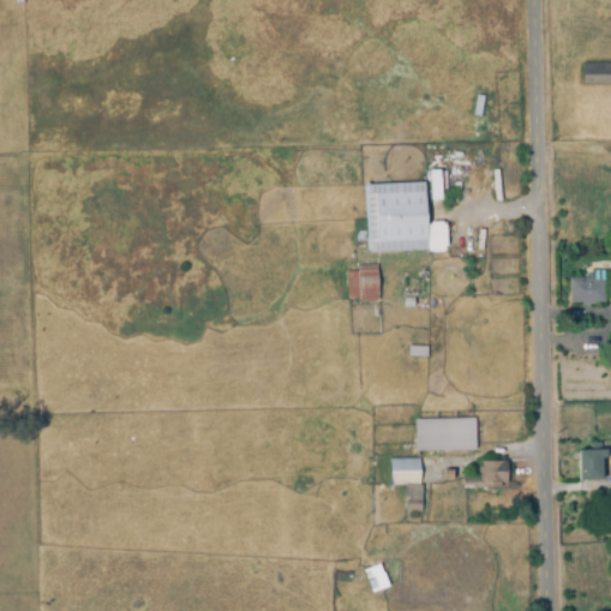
[(610,82),(585,82),(585,61),(610,61),(610,82)]
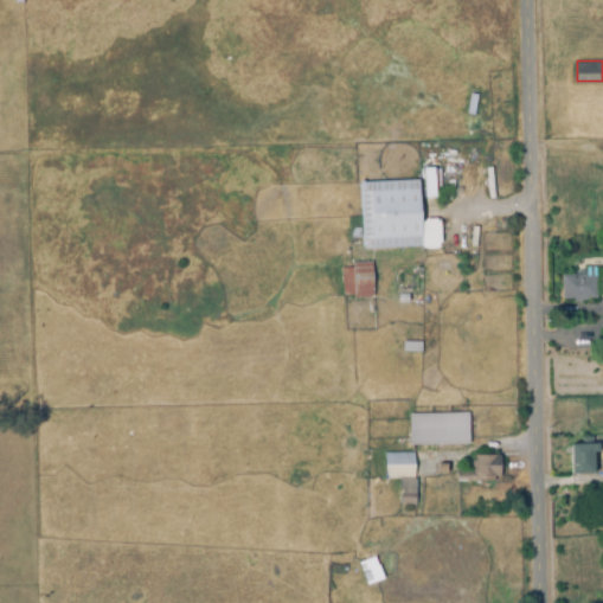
[(427,196),(425,167),(435,167),(437,196),(427,196)]
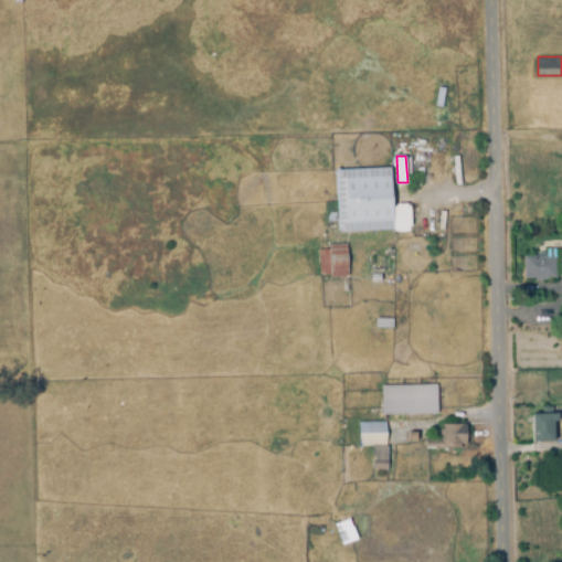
[(339,230),(336,169),(391,167),(394,228),(339,230)]
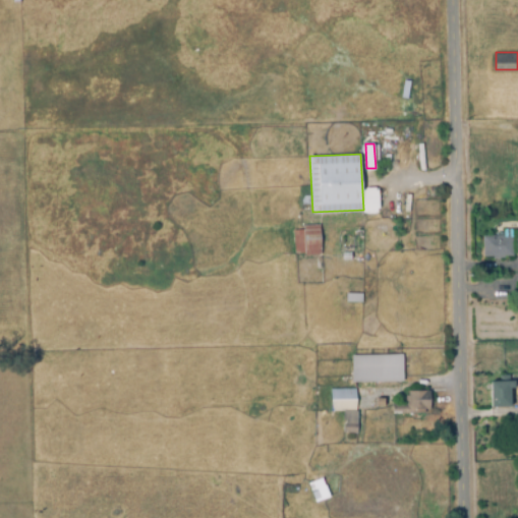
[(306,254),(306,251),(295,251),(294,230),(304,229),(304,224),(321,223),(322,253),(306,254)]
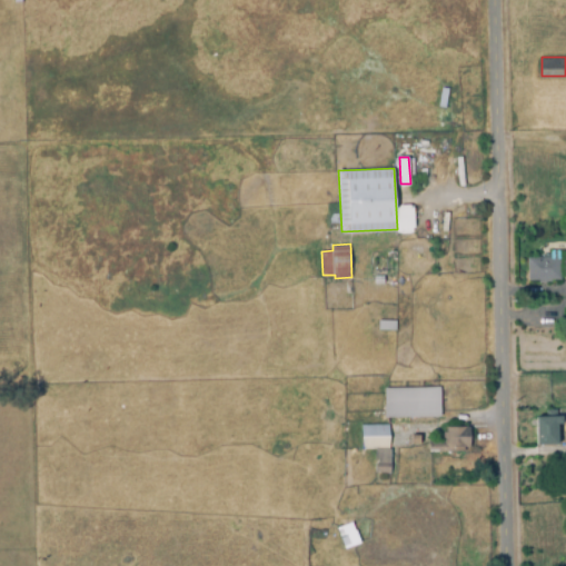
[(552,281),(539,281),(539,279),(529,279),(529,257),(545,257),(545,251),(553,251),(553,248),(565,248),(565,269),(562,269),(562,278),(552,278),(552,281)]
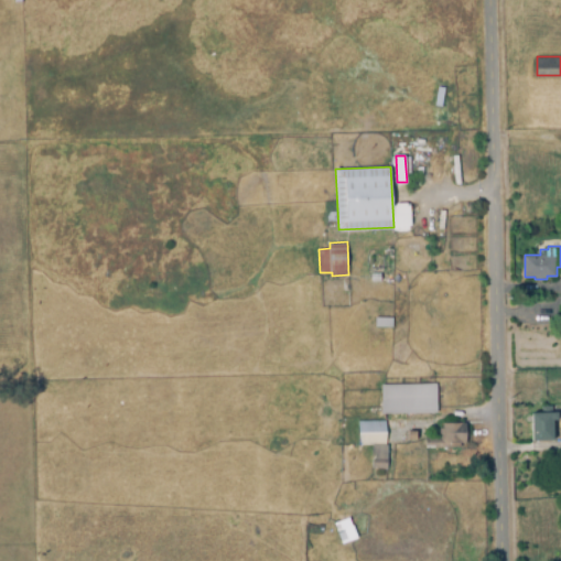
[(373,281),(373,272),(381,272),(381,280),(373,281)]
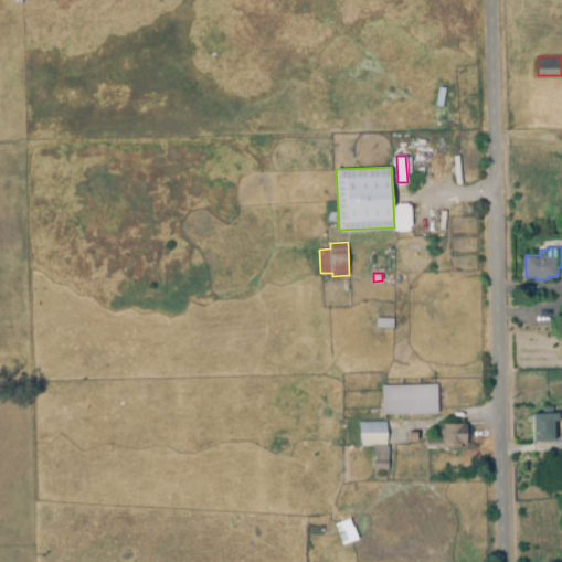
[(381,328),(380,317),(398,317),(398,328),(381,328)]
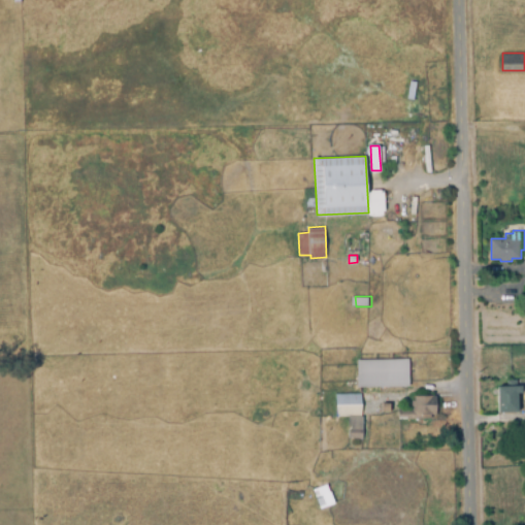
[(362,388),(362,360),(414,359),(414,388),(362,388)]
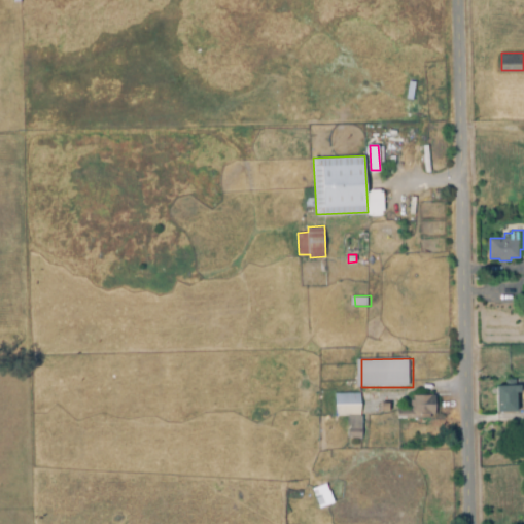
[(523,409),(498,411),(497,385),(513,384),(513,377),(523,376),(523,386),(522,386),(522,391),(523,391),(523,409)]
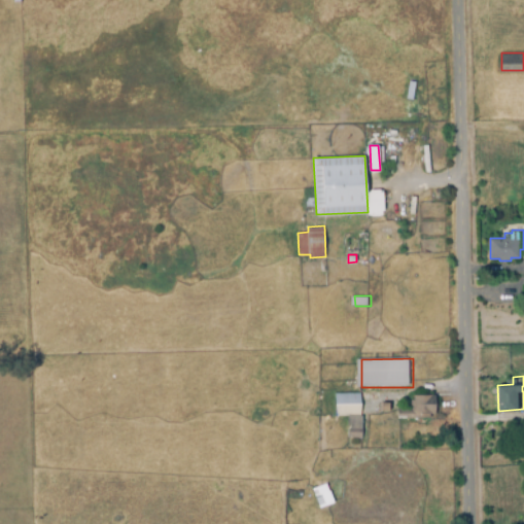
[(360,414),(335,413),(336,392),(360,392),(360,414)]
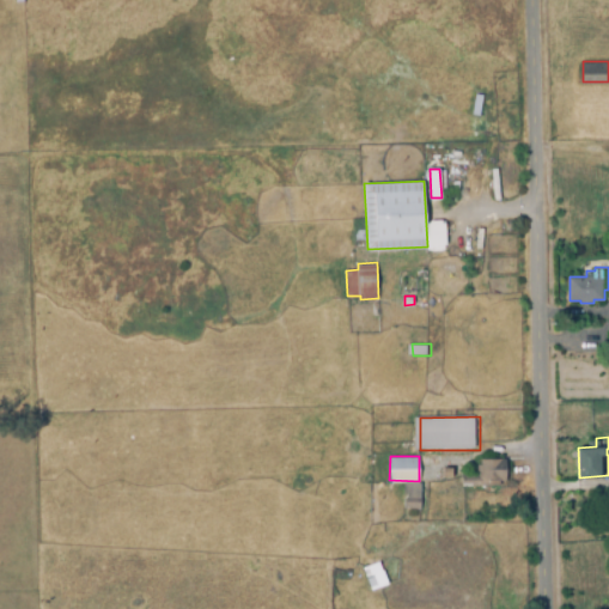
[(492,483),(462,485),(462,474),(477,474),(477,464),(481,464),(481,458),(492,458),(506,458),(506,480),(501,480),(501,483),(492,483)]
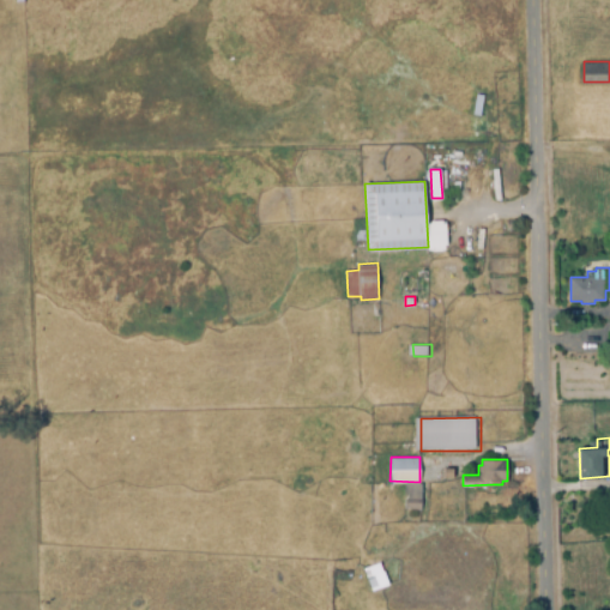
[(446,477),(445,467),(453,466),(454,476),(446,477)]
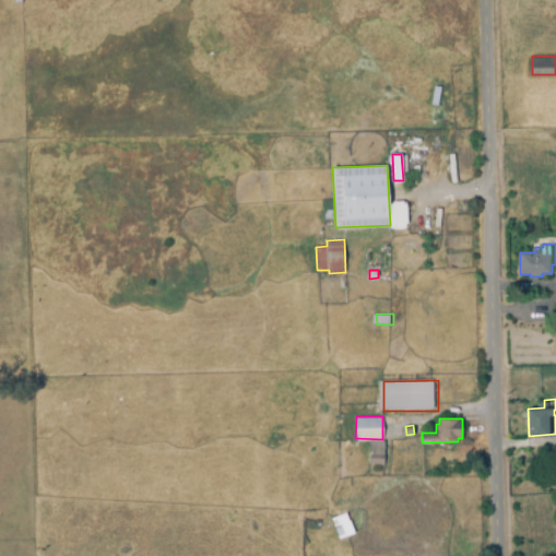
[(383,464),(369,463),(370,439),(385,440),(383,464)]
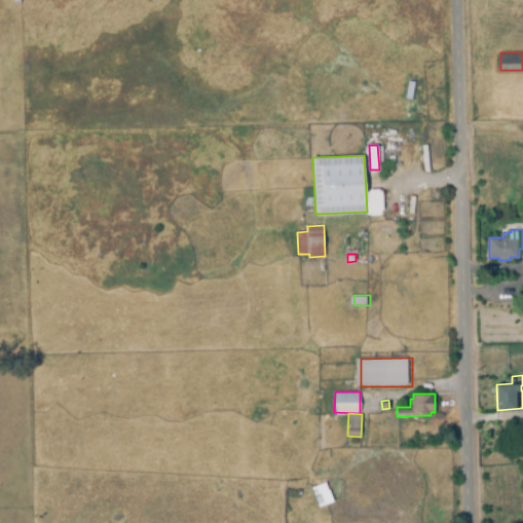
[(496,449),(496,440),(506,440),(507,448),(496,449)]
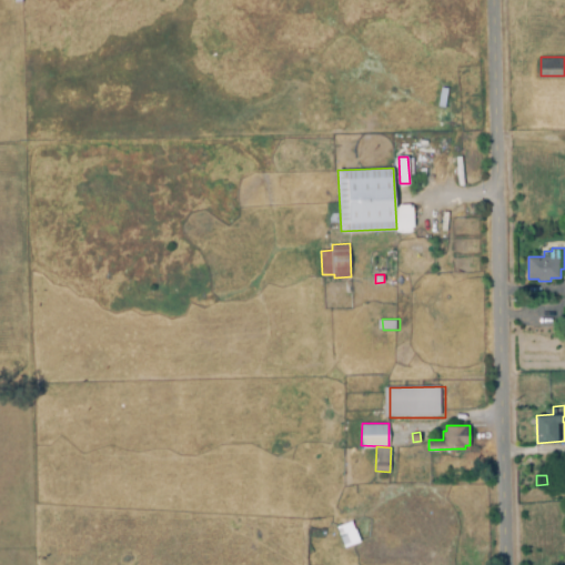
[(345,544),(360,540),(353,518),(339,523),(345,544)]
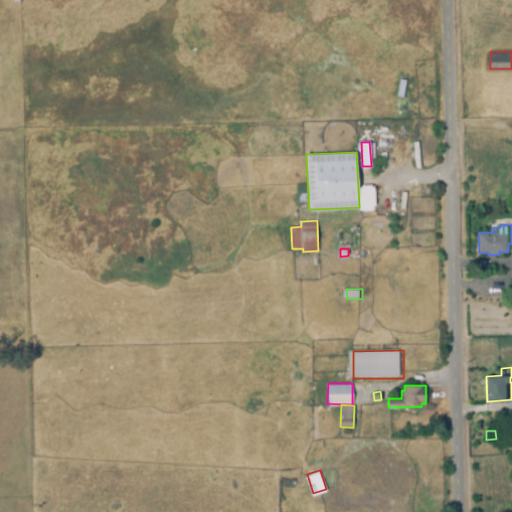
All buildings are outlined.
